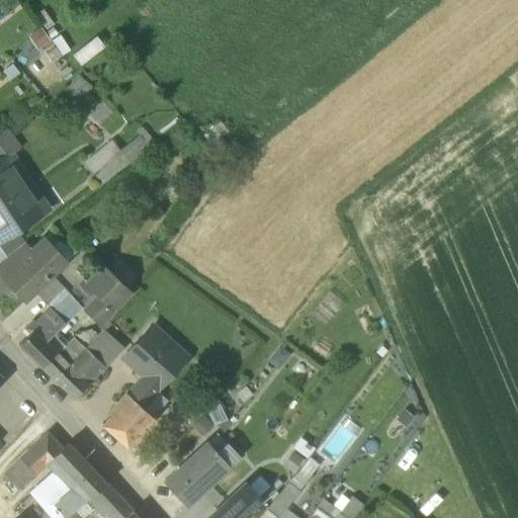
[(88,41),(73,52),(80,62),(95,51),(88,41)]
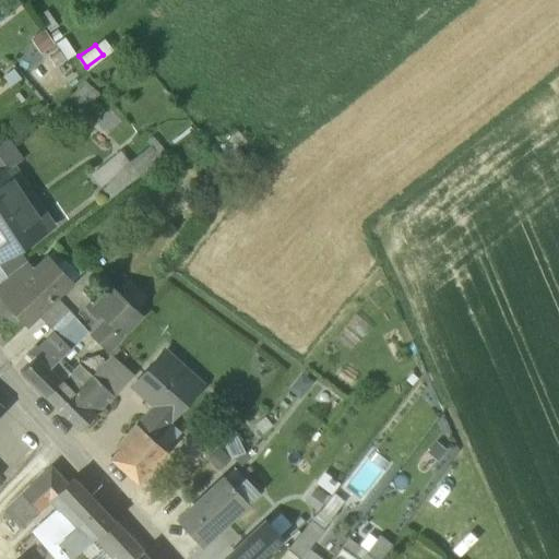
[(6,140),(0,144),(0,175),(21,162),(6,140)]
